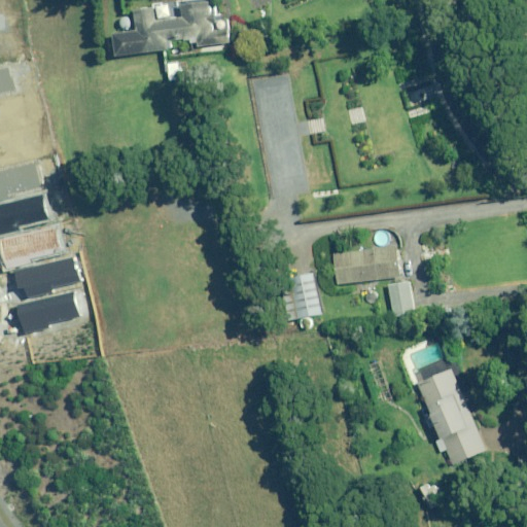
[(135,31),(112,33),(114,56),(170,49),(169,41),(198,38),(199,46),(223,43),(219,11),(210,12),(209,2),(181,5),(183,18),(154,22),(152,8),(133,10),(135,31)]
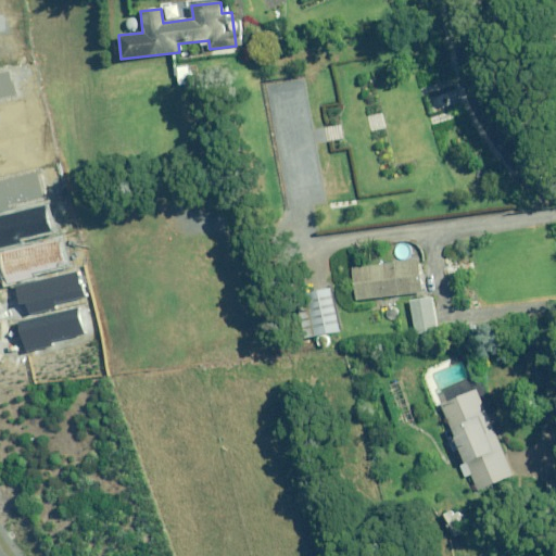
[(125,26),(126,28),(128,29),(130,29),(131,29),(134,28),(136,27),(136,25),(137,23),(136,21),(135,19),(133,17),(130,17),(129,17),(127,17),(125,19),(124,21),(124,23),(124,24),(125,26)]
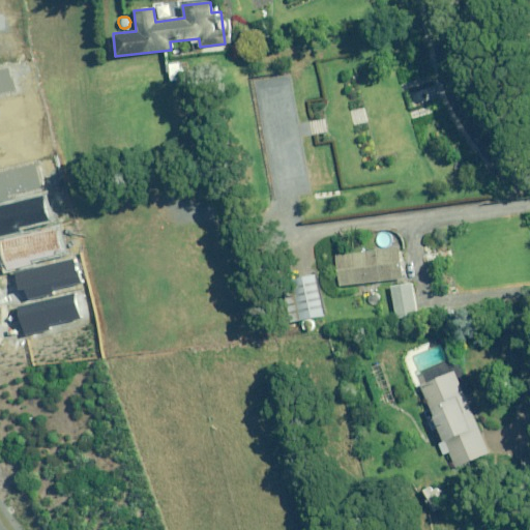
[(398,247),(334,257),(339,287),(402,277),(398,247)]
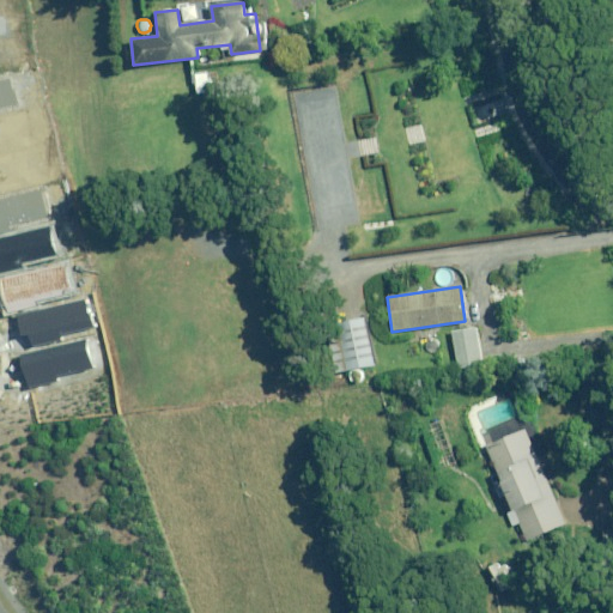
[(527,430),(484,447),(510,511),(503,514),(509,528),(517,525),(525,541),(565,525),(527,430)]
